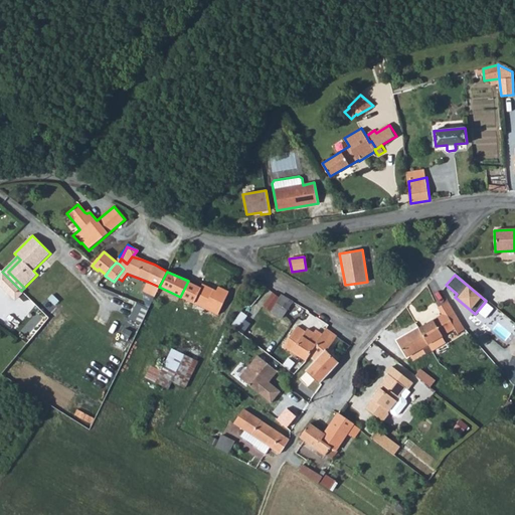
[(180,297),(218,315),(229,291),(215,285),(213,288),(203,283),(200,287),(188,281),(180,297)]
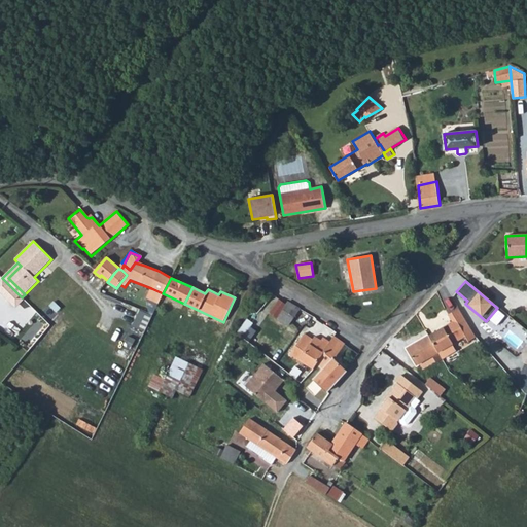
[(148,295),(160,301),(163,293),(151,288),(148,295)]
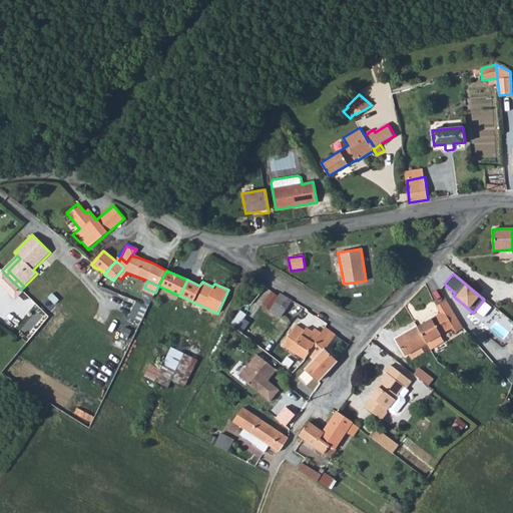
[(281,294),(279,296),(272,291),(262,305),(281,318),(292,301),(281,294)]
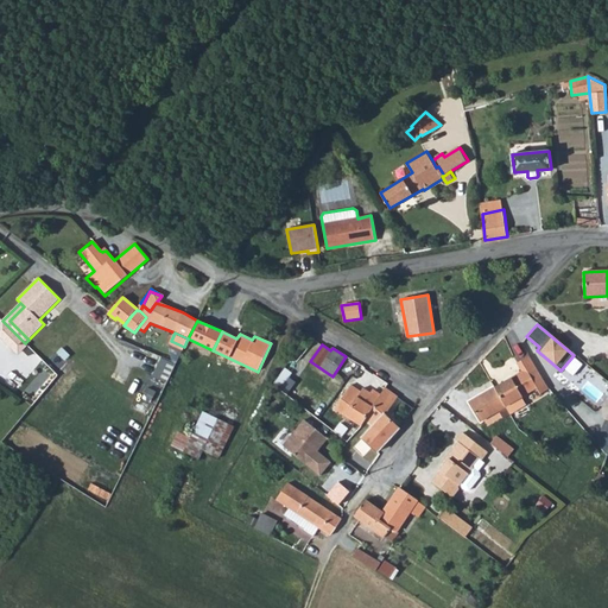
[(523,369),(469,403),(480,423),(537,390),(540,394),(550,388),(529,355),(518,362),(523,369)]
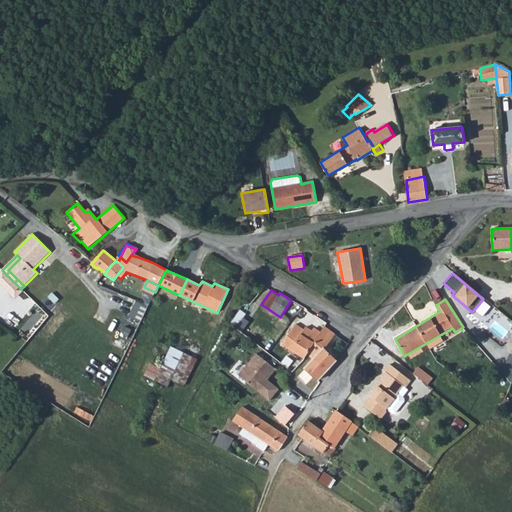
[(305,359),(307,354),(320,334),(312,330),(306,326),(304,329),(296,324),(282,343),(289,349),(305,359)]
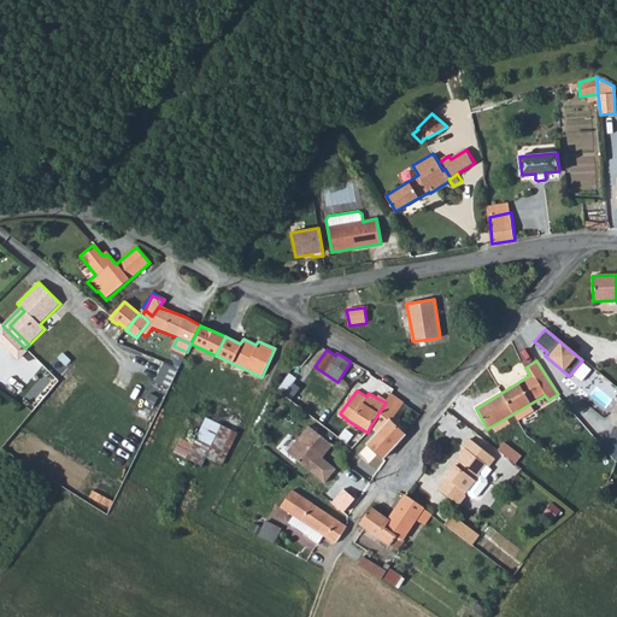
[(370,427),(377,433),(394,447),(406,435),(392,421),(404,403),(392,394),(386,403),(370,427)]
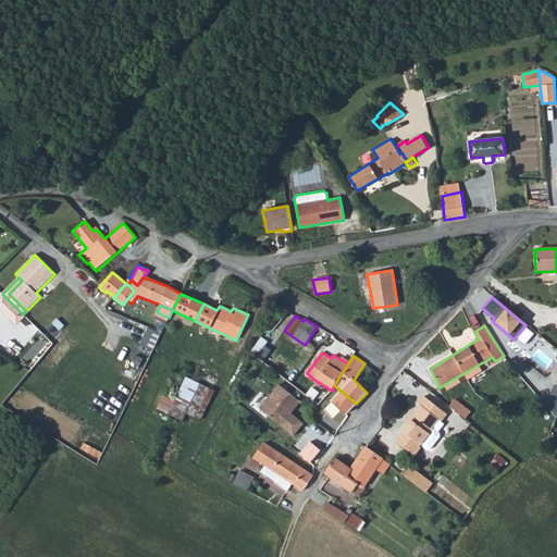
[(214,391),(183,375),(171,399),(162,395),(157,408),(182,420),(186,412),(200,420),(214,391)]
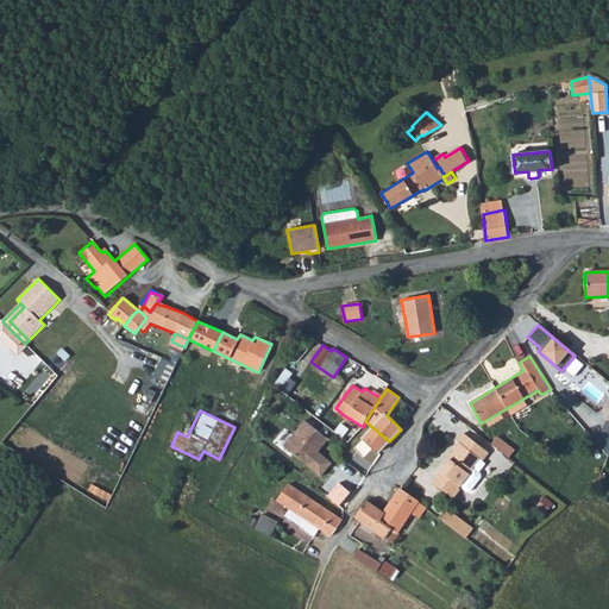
[(283,446),(320,477),(327,466),(322,463),(322,457),(318,452),(327,440),(305,420),(283,446)]
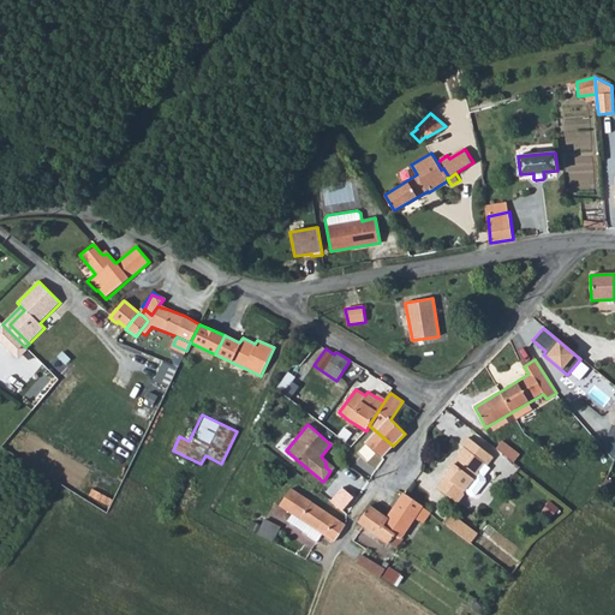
[(365,442),(382,457),(393,446),(376,431),(365,442)]
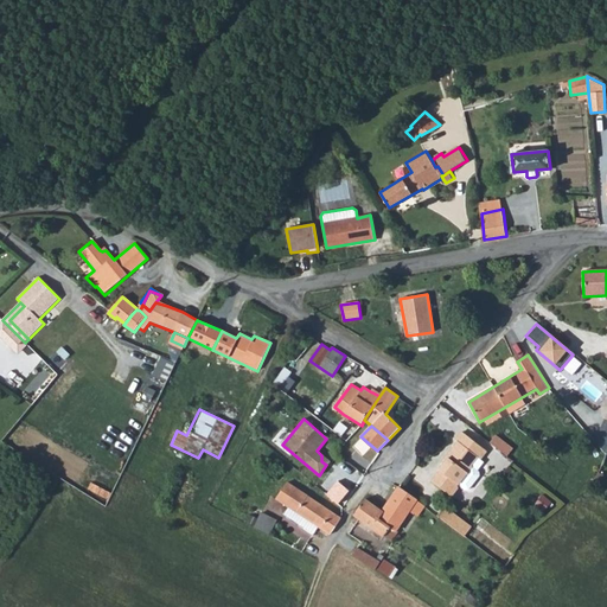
[(439,471),(458,484),(465,490),(468,490),(479,474),(479,471),(477,470),(484,461),(480,459),(486,451),(461,433),(457,440),(459,442),(447,458),(448,459),(439,471)]
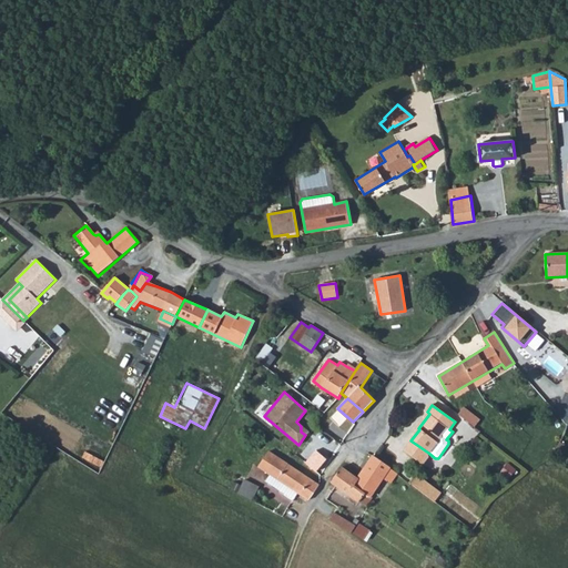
[(464,408),(458,415),(475,427),(479,421),(464,408)]
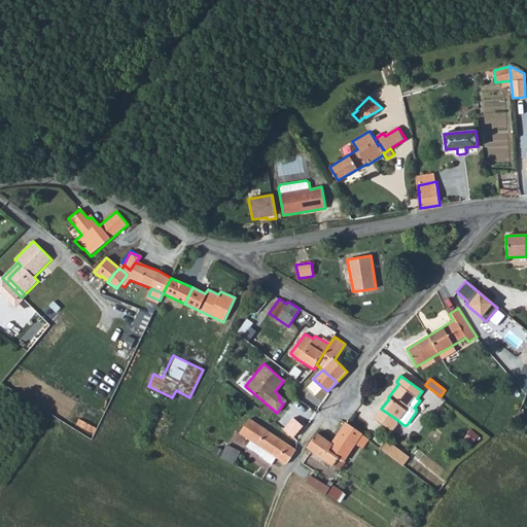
[(381,409),(375,418),(390,429),(397,420),(381,409)]
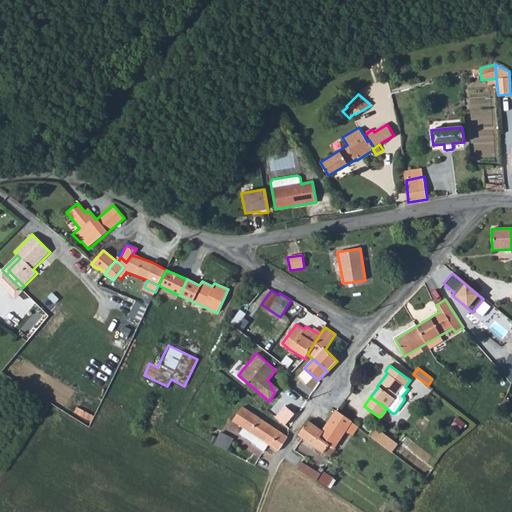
[(261,406),(274,416),(278,411),(266,401),(261,406)]
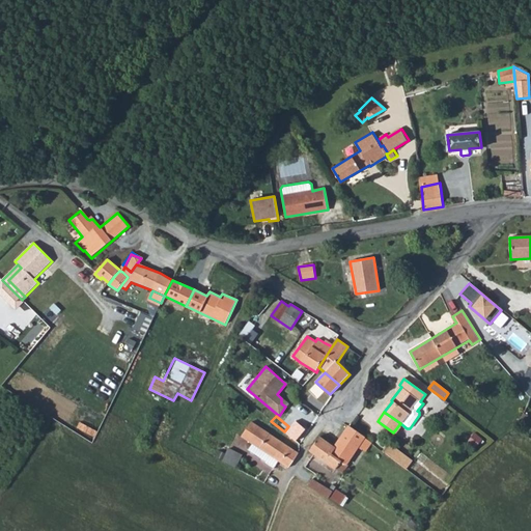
[(242,437),(253,444),(266,452),(261,458),(275,468),(279,462),(288,468),(299,453),(251,422),(242,437)]
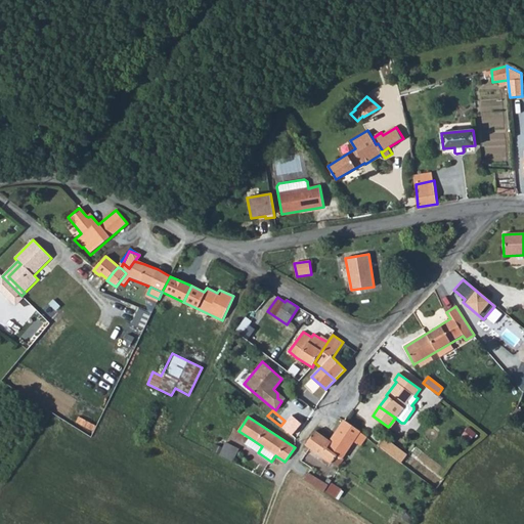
[(330,441),(331,442),(328,447),(342,457),(344,456),(354,441),(361,446),(367,438),(359,433),(360,432),(344,421),(340,426),(330,441)]
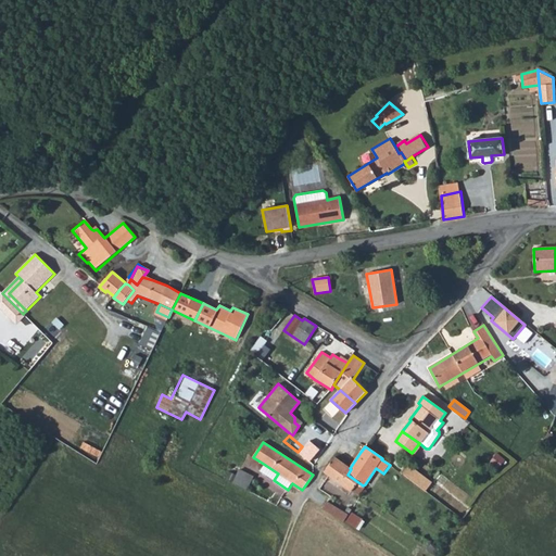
[(324,471),(329,476),(358,496),(365,488),(363,485),(348,475),(351,469),(350,468),(335,457),(324,471)]
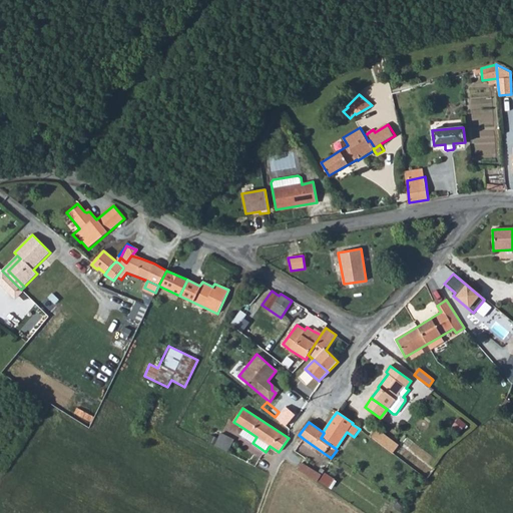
[(399,446),(376,428),(370,436),(393,454),(399,446)]
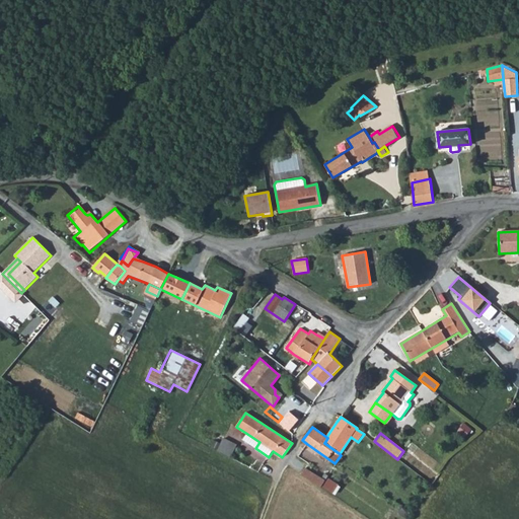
[(243,441),(255,448),(260,442),(247,434),(243,441)]
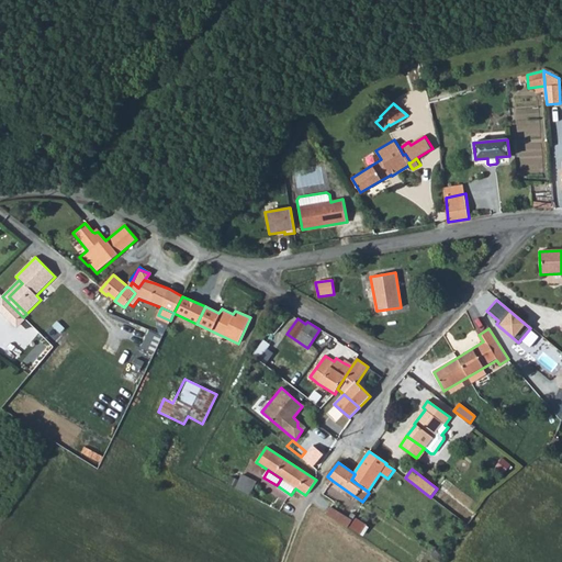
[(369,490),(377,494),(388,479),(380,473),(369,490)]
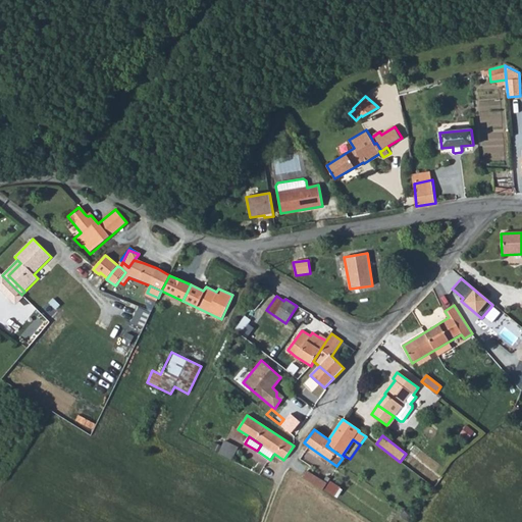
[(218,454),(230,461),(238,448),(224,441),(218,454)]
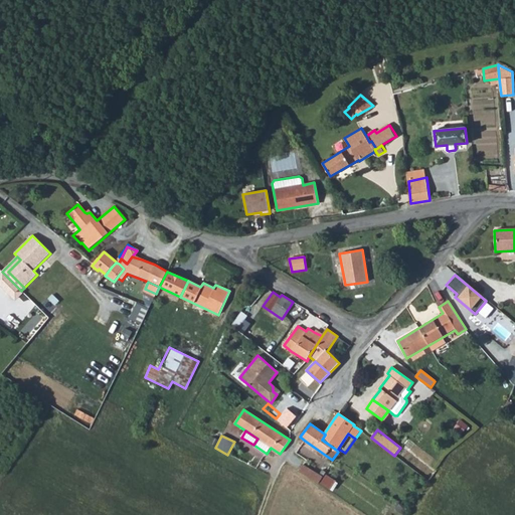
[(299,472),(318,484),(323,477),(304,464),(299,472)]
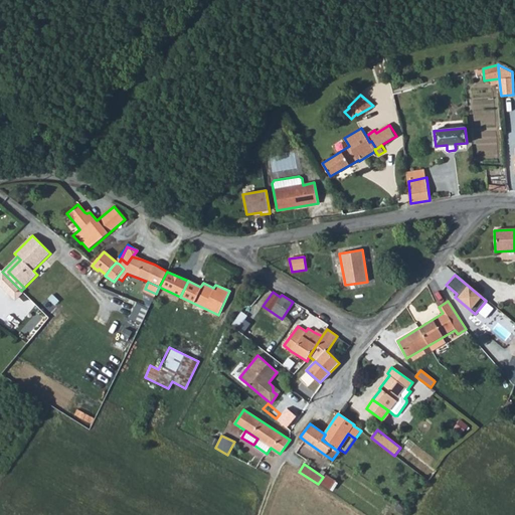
[(327,473),(321,481),(332,488),(338,480),(327,473)]
